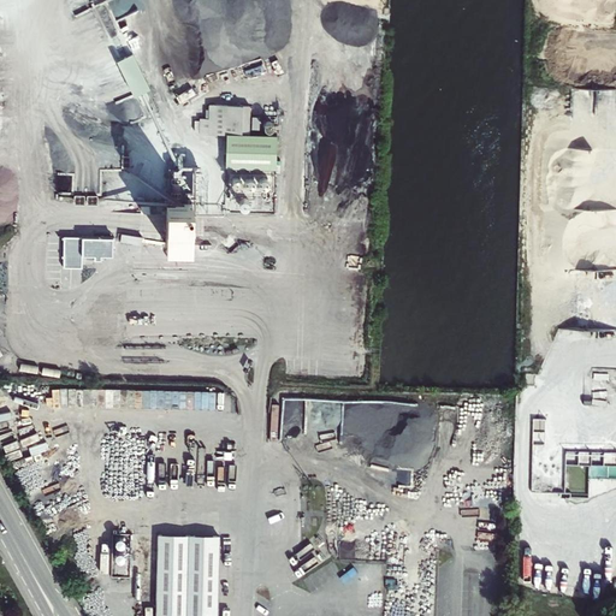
[(214,135),(254,137),(255,107),(215,105),(214,119),(214,135)]
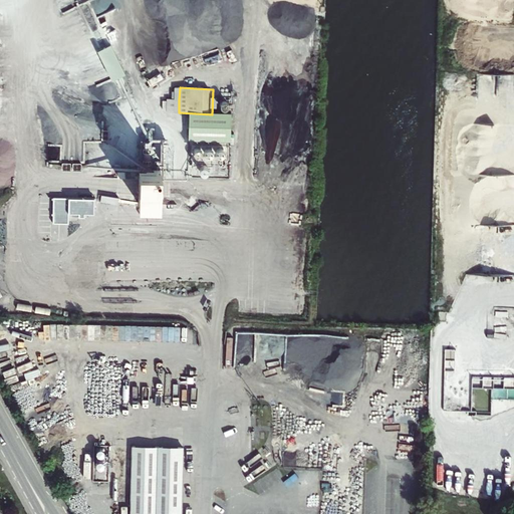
[(172,98),(171,112),(179,112),(179,99),(172,98)]
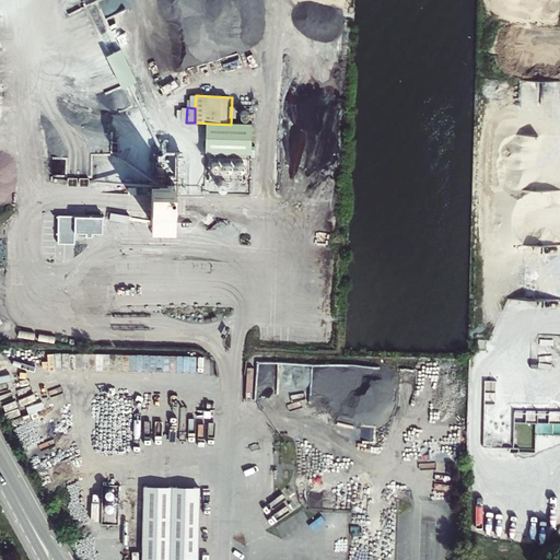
[(177,185),(154,184),(153,203),(152,221),(176,221),(176,205),(177,185)]
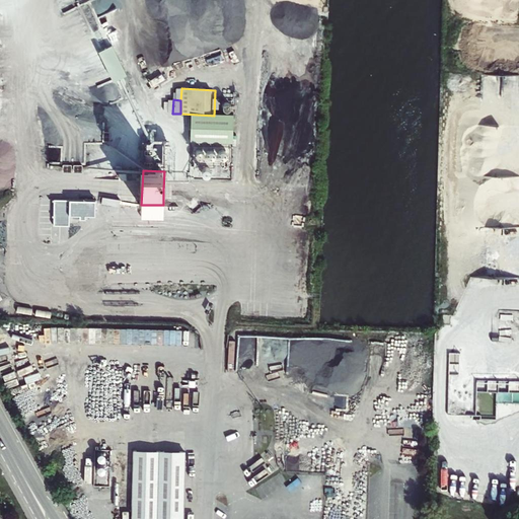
[(71,215),(81,215),(81,218),(87,219),(87,216),(97,216),(97,201),(57,200),(56,224),(70,225),(71,215)]
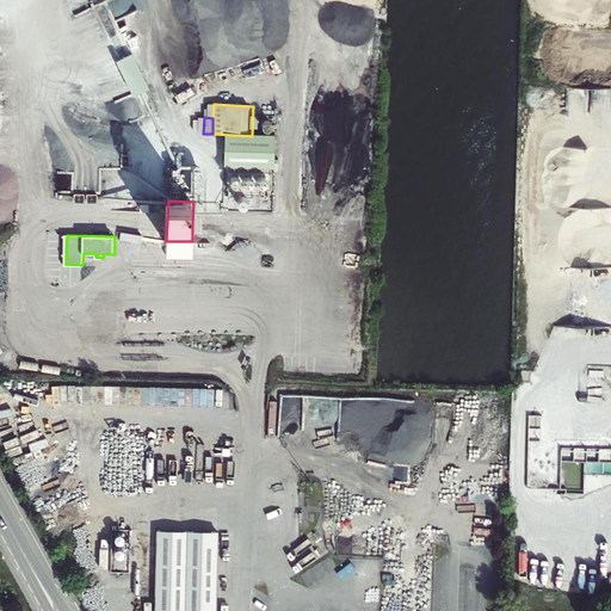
[(214,387),(67,383),(66,401),(214,405),(214,387)]
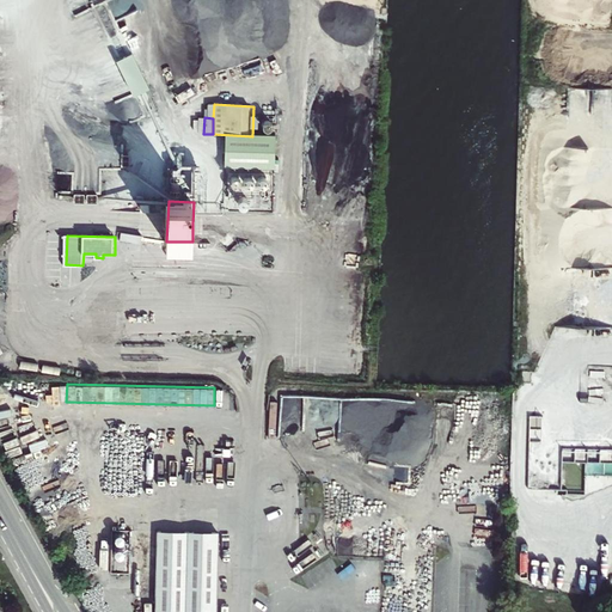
[(219,611),(221,532),(159,530),(157,611),(219,611)]
